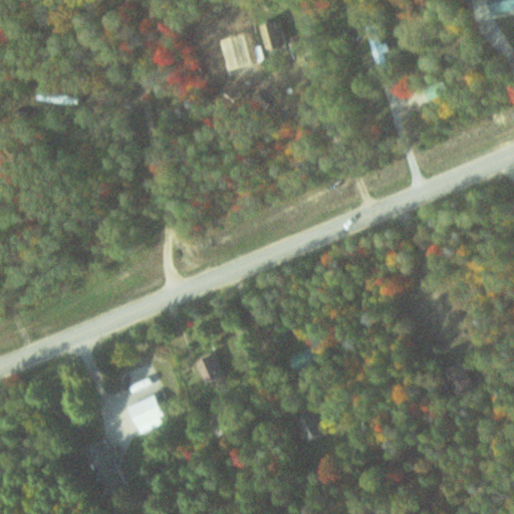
[(513,0),(490,0),(493,16),(513,12),(513,0)]
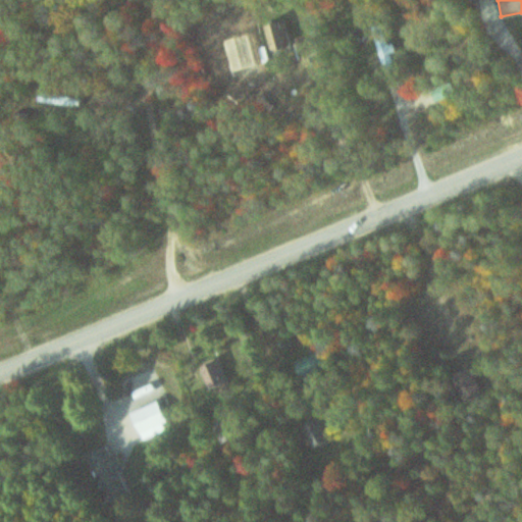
[(373,28),(385,72),(399,69),(387,23),(373,28)]
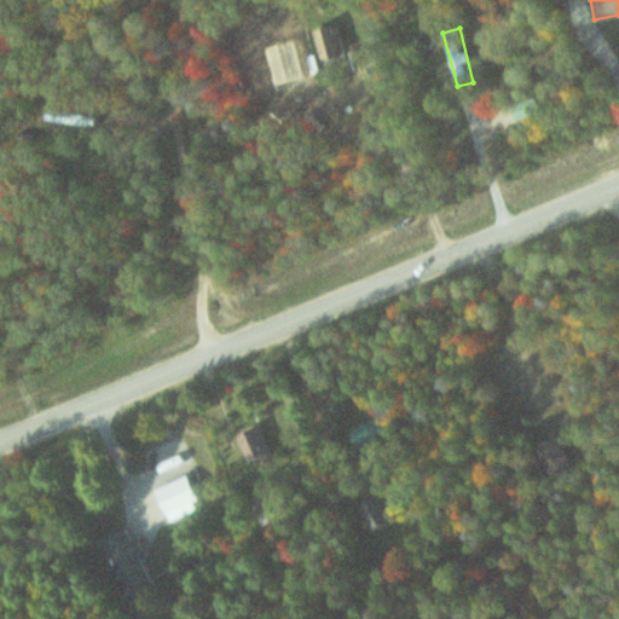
[(94,127),(96,115),(47,113),(46,123),(94,127)]
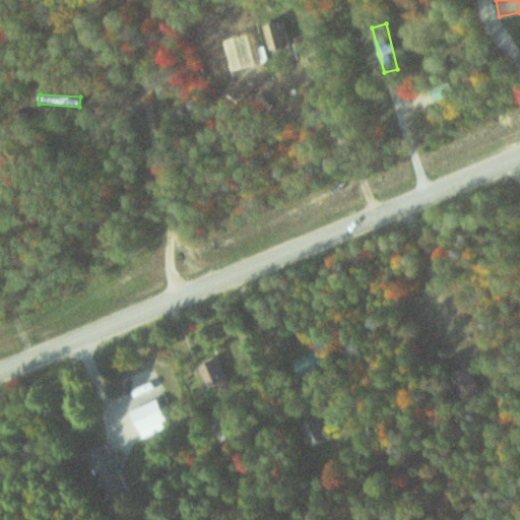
[(228,387),(222,361),(202,365),(208,391),(228,387)]
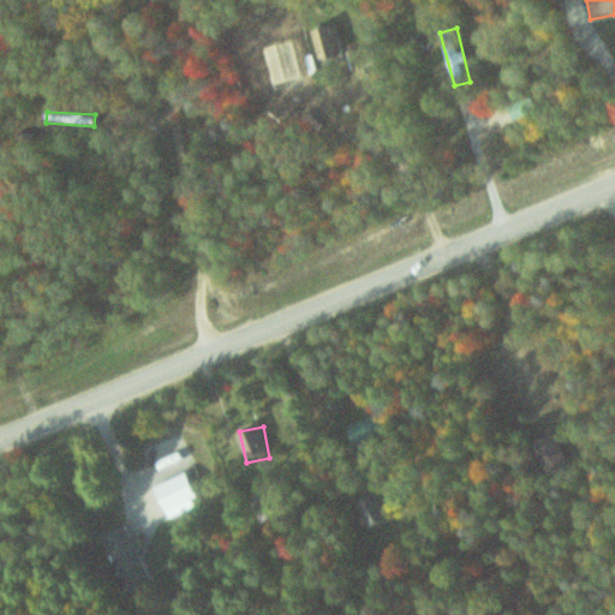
[(169,519),(202,505),(189,473),(156,487),(169,519)]
